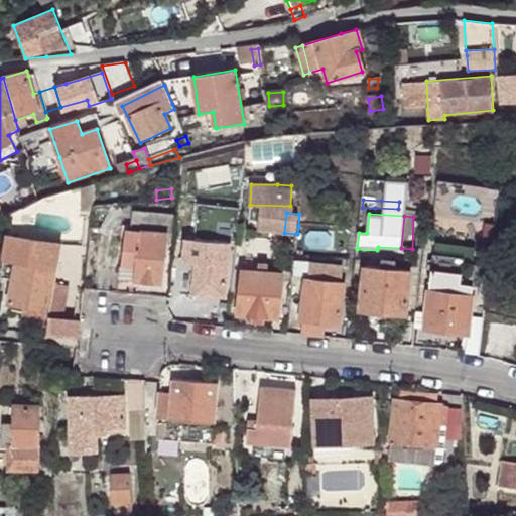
[(167,233),(127,229),(122,264),(137,266),(136,280),(159,283),(167,233)]
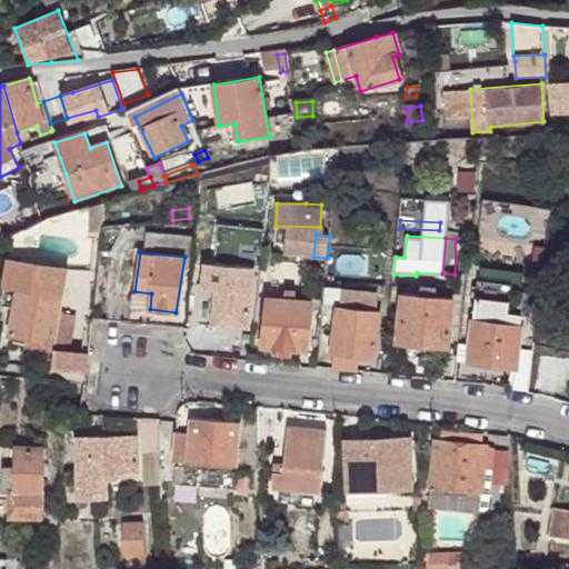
[(208,325),(248,330),(257,263),(202,257),(198,290),(212,291),(208,325)]
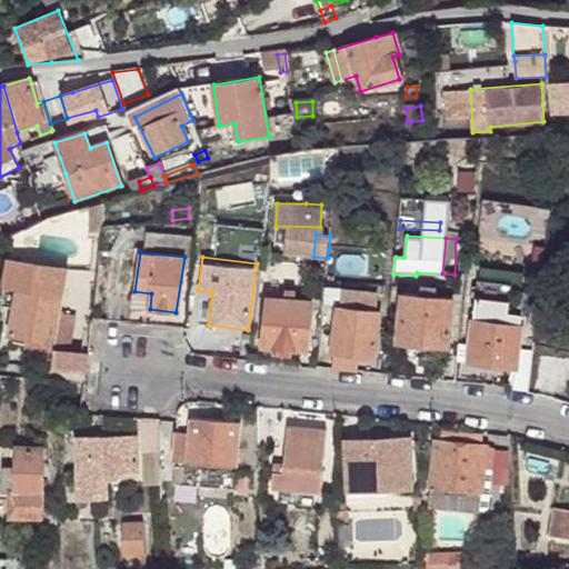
[(9,259),(5,283),(19,287),(15,307),(11,333),(27,337),(37,339),(35,347),(52,350),(52,346),(69,349),(75,317),(58,315),(67,269),(9,259)]
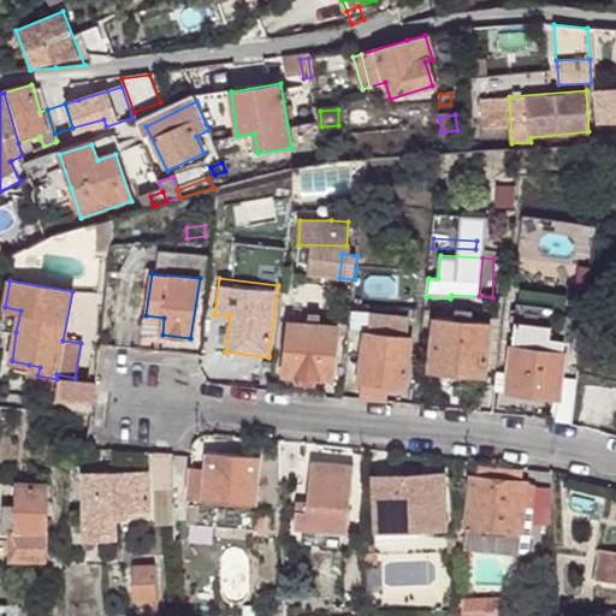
[(563,296),(522,292),(521,309),(561,315),(563,296)]
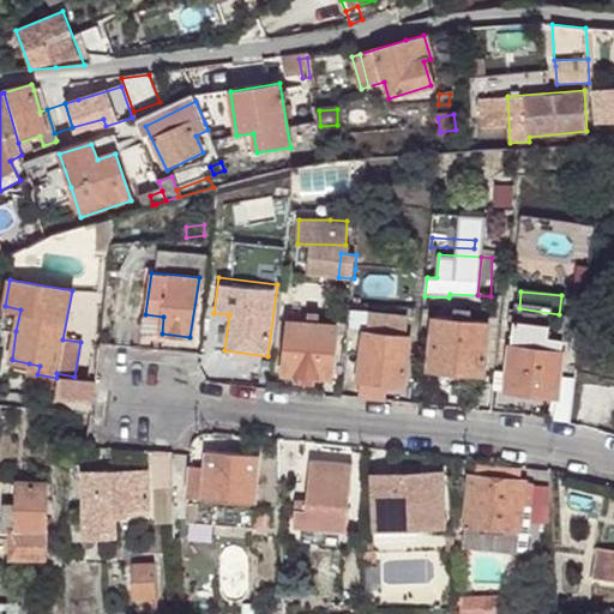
[(20,309),(5,306),(0,327),(16,331),(20,309)]
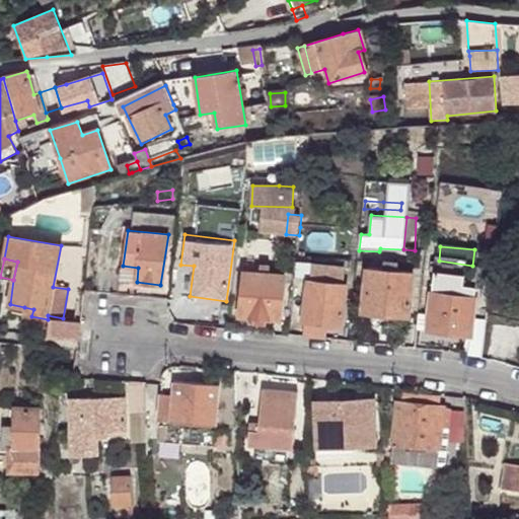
[(385,261),(384,269),(397,270),(398,262),(385,261)]
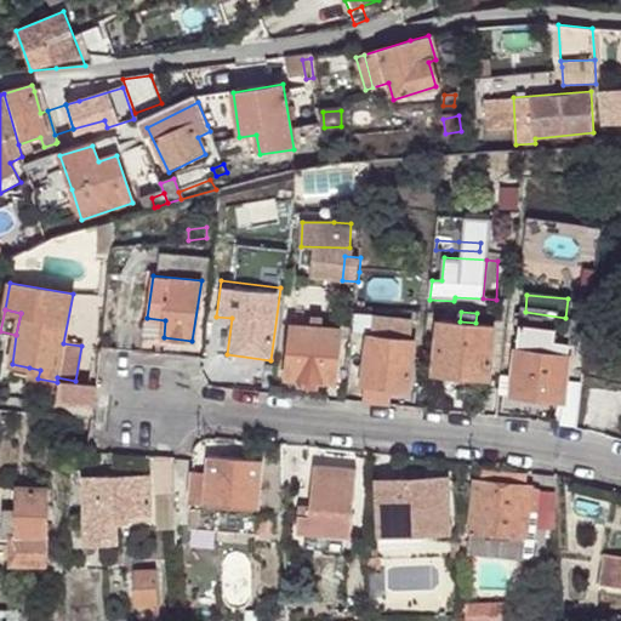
[(323,318),(294,315),(288,379),(335,383),(340,329),(323,328),(323,318)]
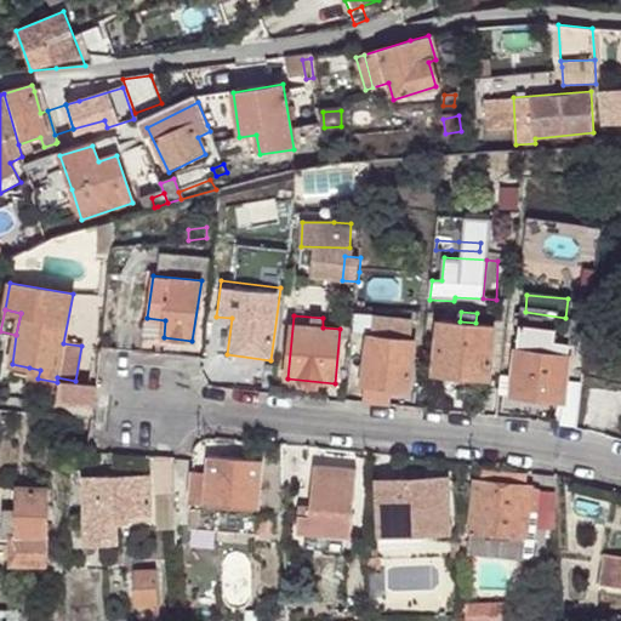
[(476,323),(460,322),(439,319),(434,375),(488,380),(494,324),(476,323)]
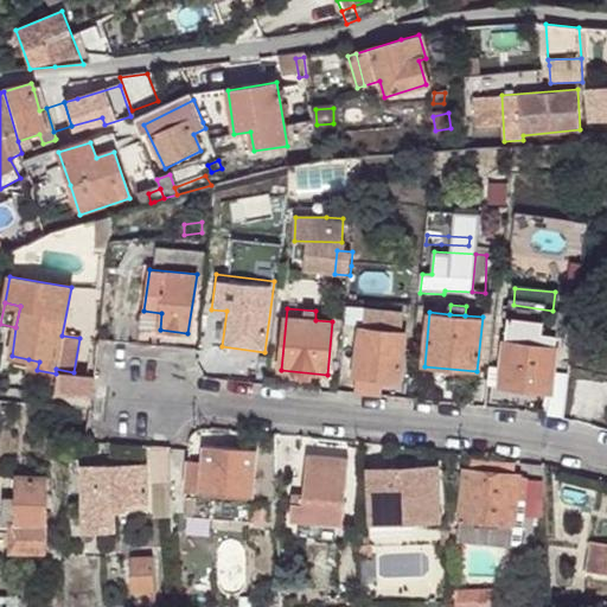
[(566,394),(572,337),(542,333),(543,320),(509,317),(503,368),(500,387),(566,394)]
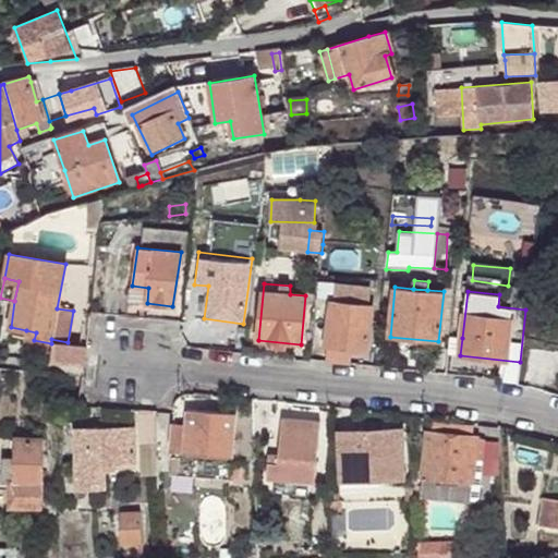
[(347,295),(346,303),(360,305),(361,296),(347,295)]
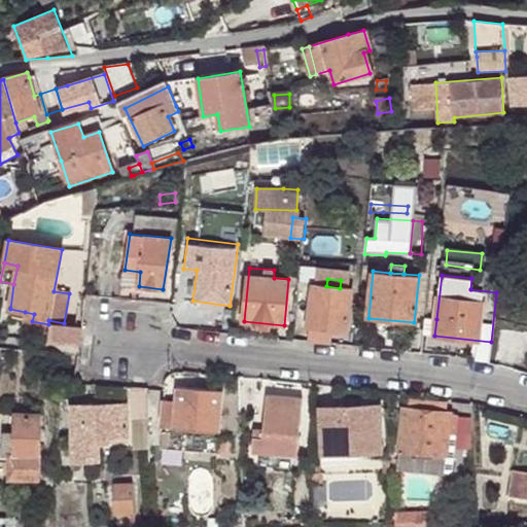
[(340,288),(326,286),(313,285),(309,325),(312,326),(334,328),(347,330),(351,289),(340,288)]
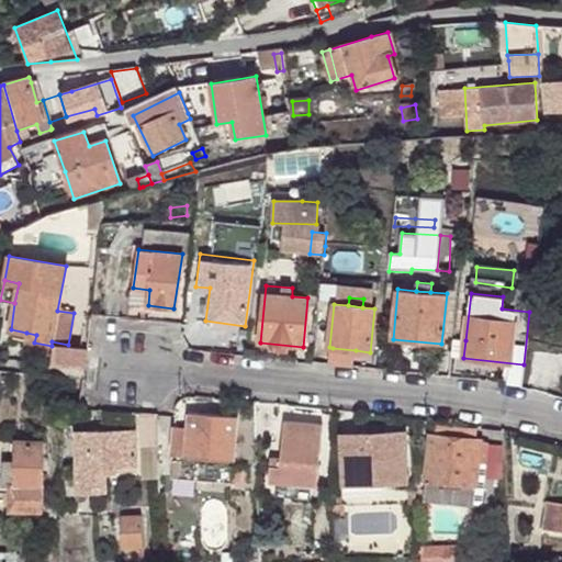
[(25,341),(34,343),(36,335),(26,333),(25,341)]
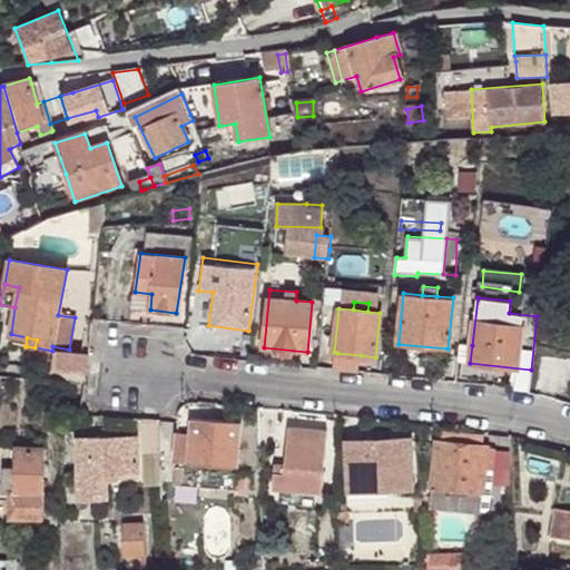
[(460,357),(459,362),(470,363),(472,345),(461,343),(460,357)]
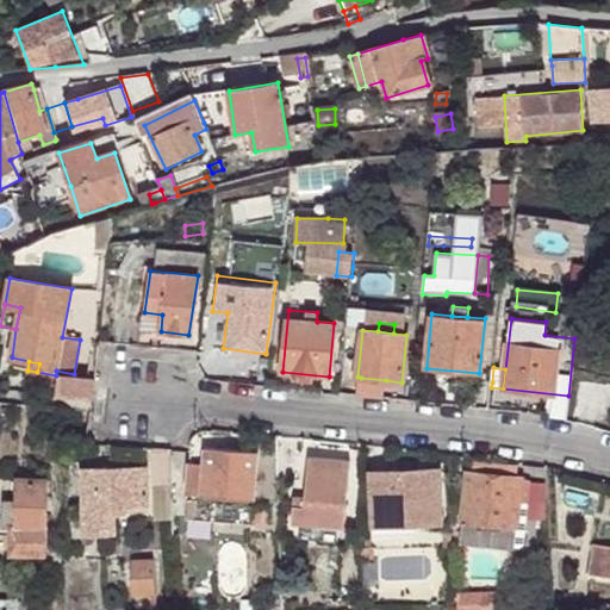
[(386,380),(361,378),(359,394),(373,394),(384,396),(386,380)]
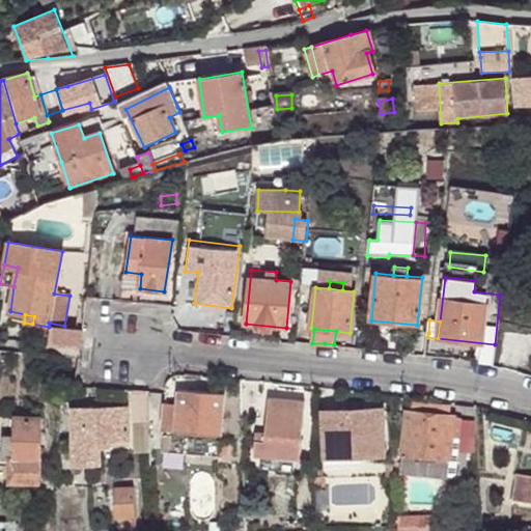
[(166,389),(166,392),(163,430),(198,432),(219,435),(223,435),(226,393),(166,389)]
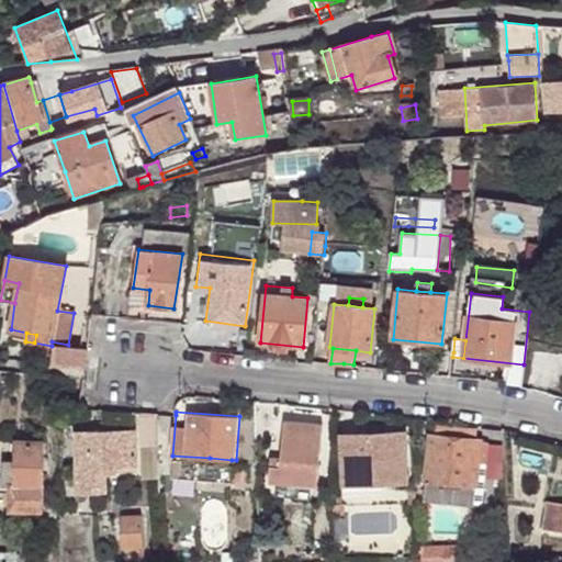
[(157,444),(157,460),(172,460),(172,456),(176,415),(172,415),(156,414),(156,417),(157,444)]
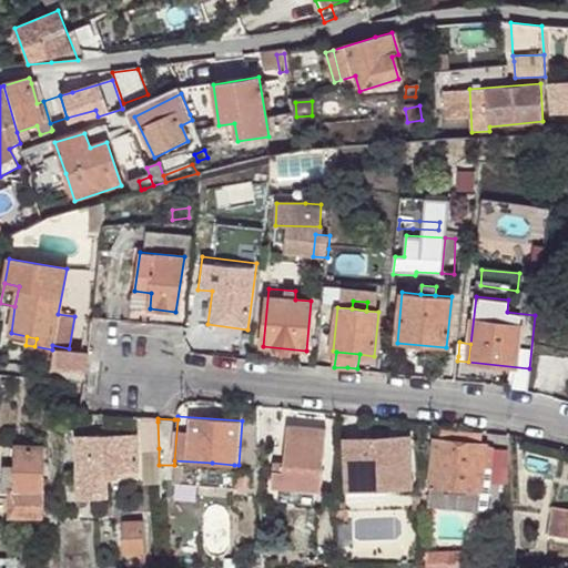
[(159,448),(158,422),(146,422),(146,448),(159,448)]
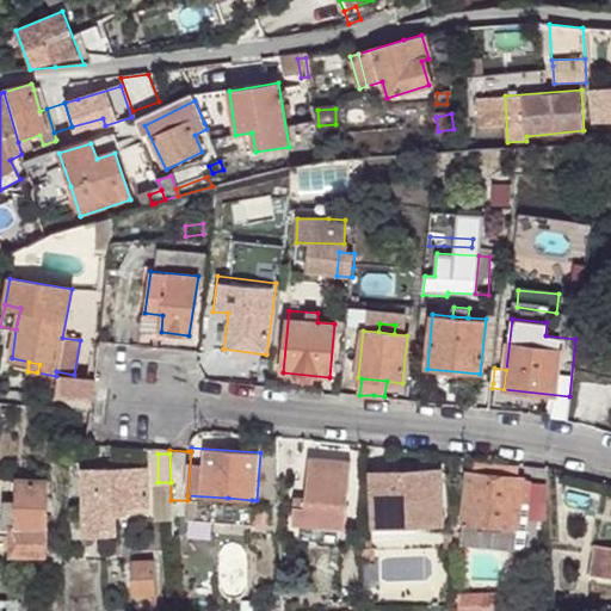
[(310,458),(307,497),(306,505),(296,504),(294,523),(345,526),(351,462),(310,458)]
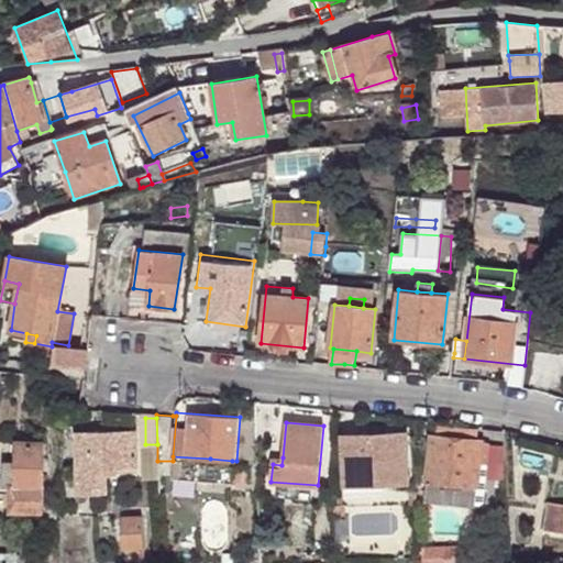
[(77,432),(78,474),(106,474),(107,466),(117,465),(136,465),(135,431),(77,432)]
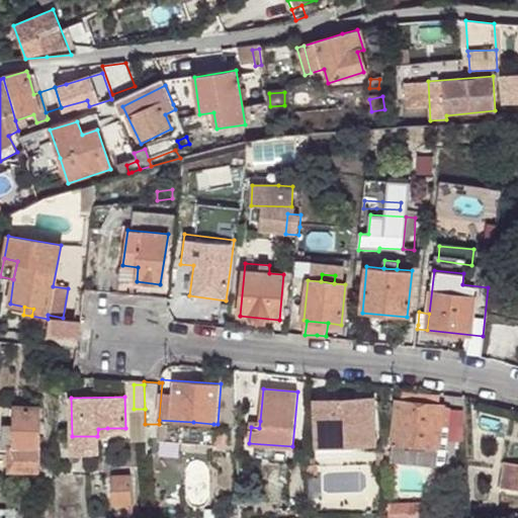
[(316,401),(318,446),(351,444),(375,443),(373,398),(316,401)]
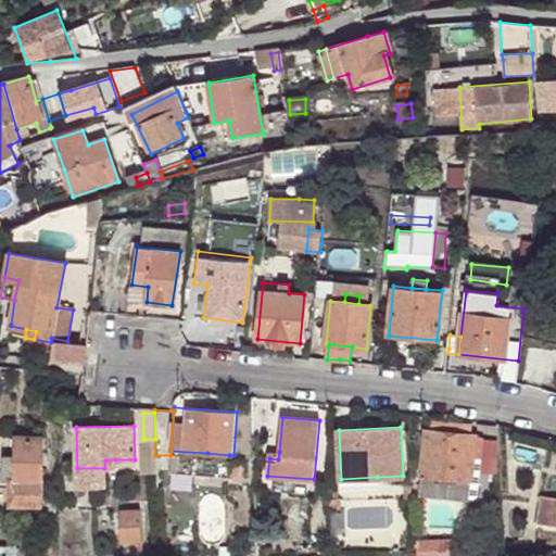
[(474,455),(475,441),(476,436),(428,431),(421,475),(424,475),(421,494),(468,500),(474,455)]
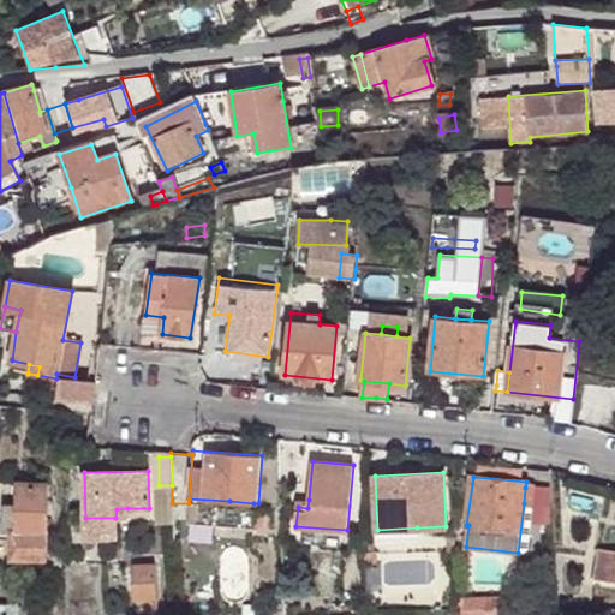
[(46,487),(18,487),(18,503),(5,503),(5,531),(11,532),(11,557),(43,557),(46,487)]
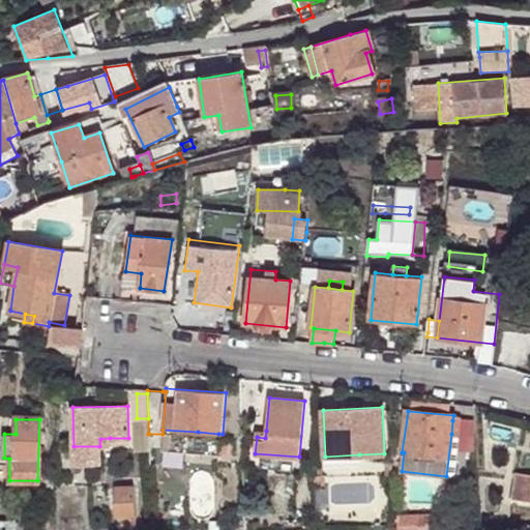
[(265,438),(266,431),(258,430),(257,437),(265,438)]
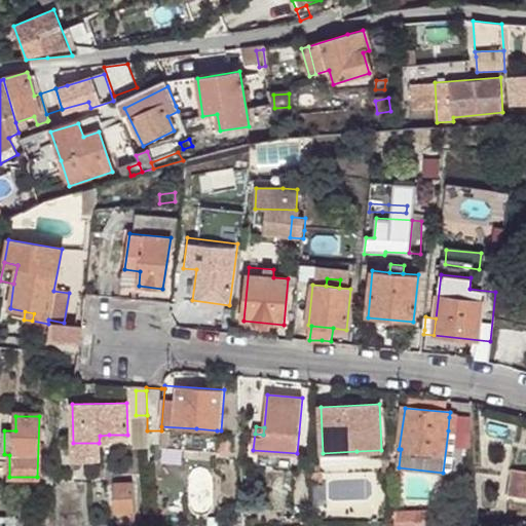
[(216,440),(217,430),(196,428),(195,439),(216,440)]
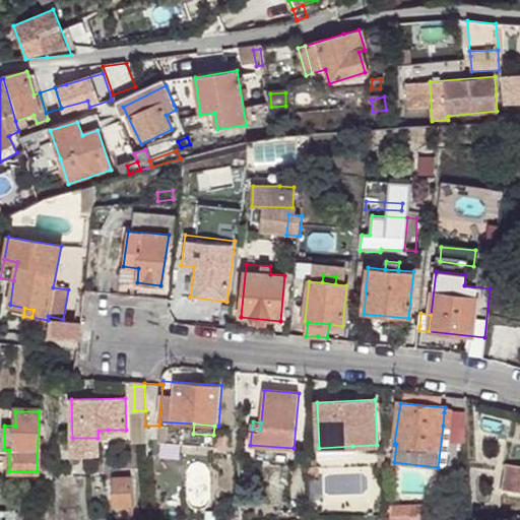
[(98,438),(72,438),(72,454),(98,454),(98,438)]
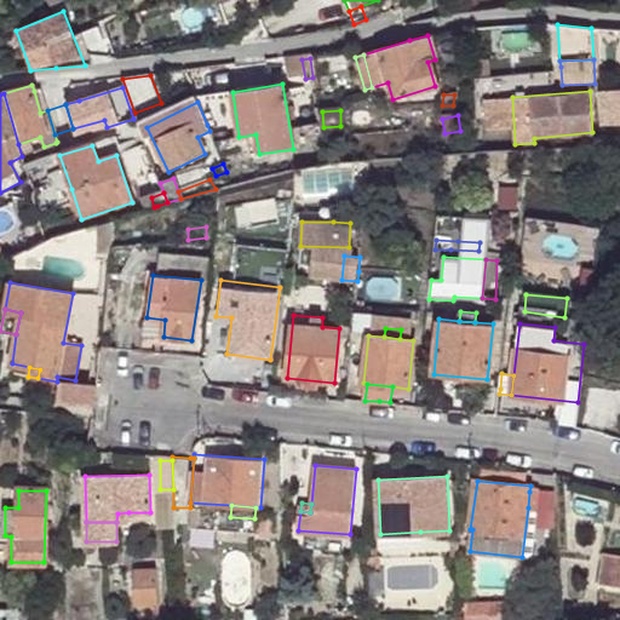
[(420,532),(380,534),(382,546),(420,545),(420,532)]
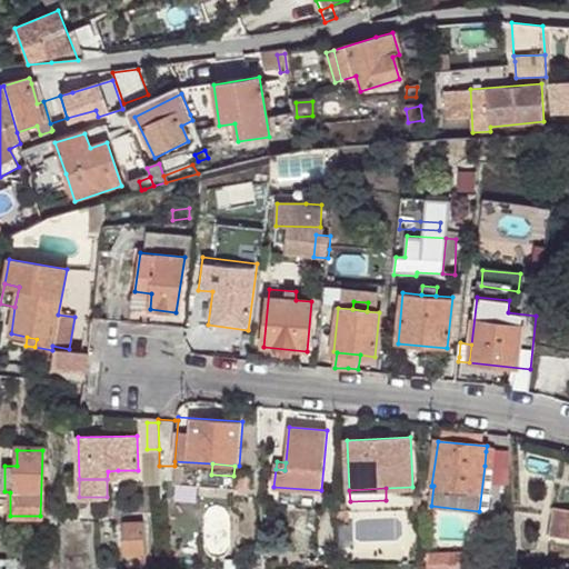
[(568,509),(556,508),(551,535),(568,537),(568,509)]
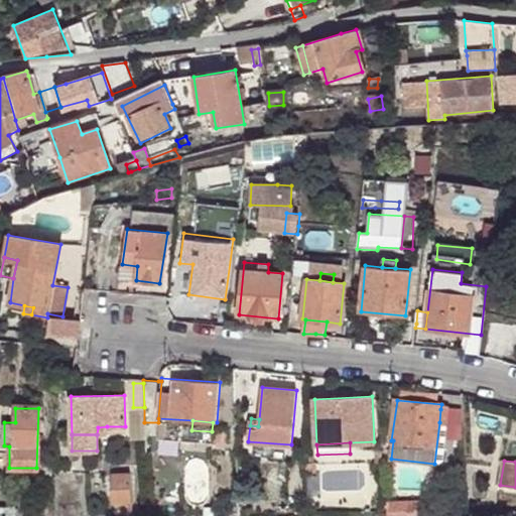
[(131,474),(114,475),(116,502),(120,502),(121,512),(132,511),(131,474)]
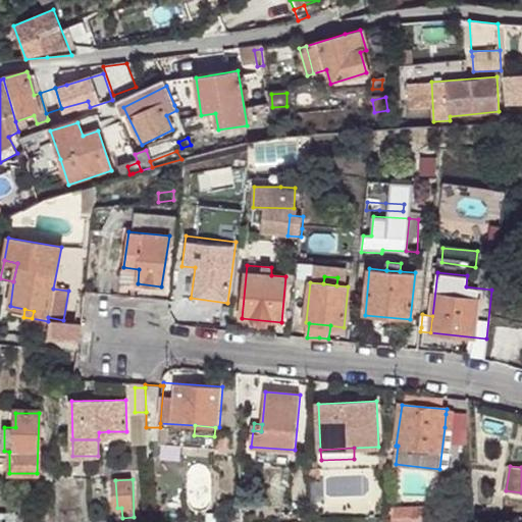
[(393,509),(394,519),(404,519),(412,519),(412,508),(393,509)]
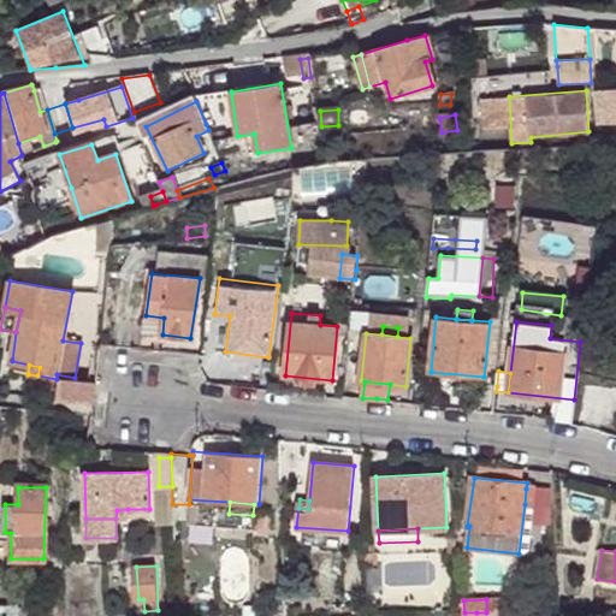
[(0,604),(0,615),(16,615),(16,604),(0,604)]
